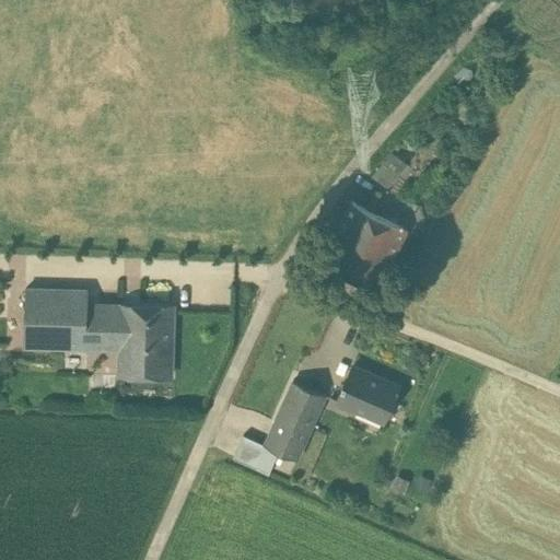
[(391,153),(371,173),(384,186),(404,166),(391,153)]
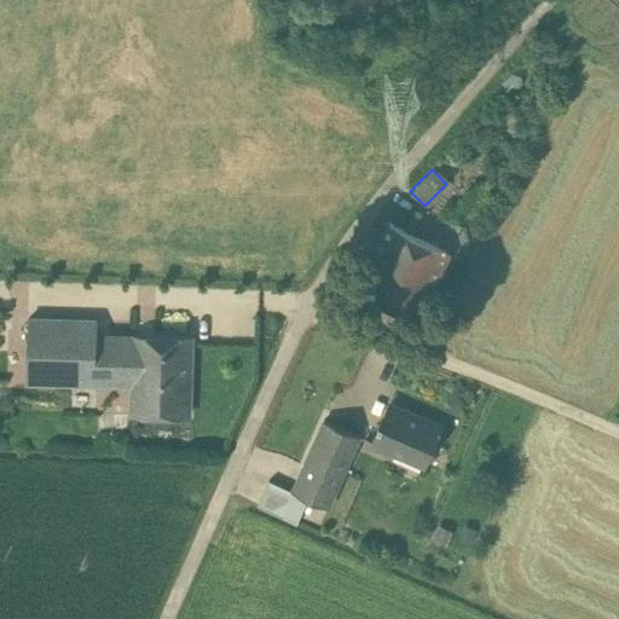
[(451,252),(386,224),(354,296),(418,324),(451,252)]
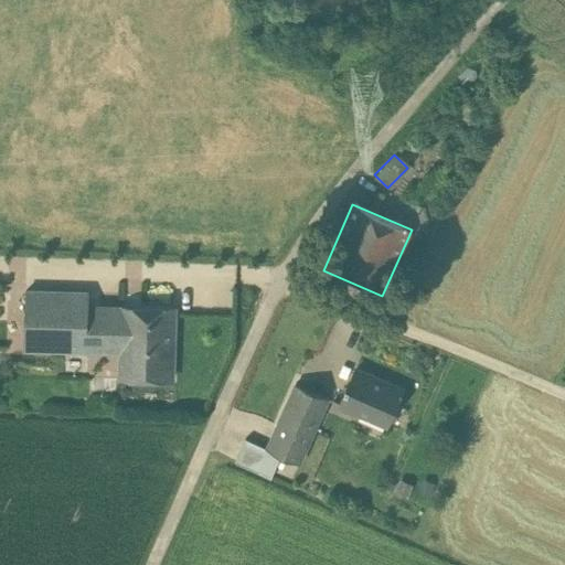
[(91,289),(27,288),(25,350),(119,352),(118,381),(179,382),(180,304),(91,302),(91,289)]
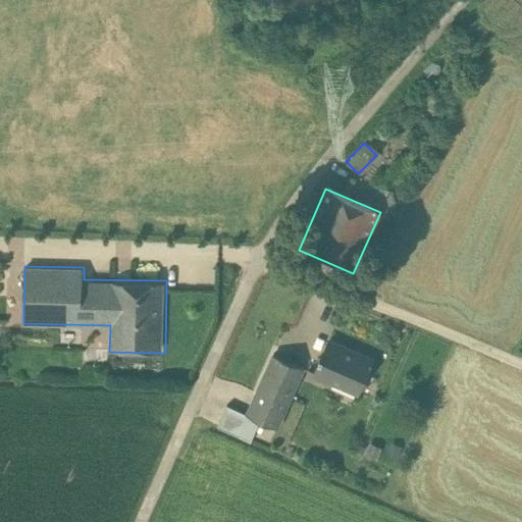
[(375,359),(328,341),(314,377),(360,396),(375,359)]
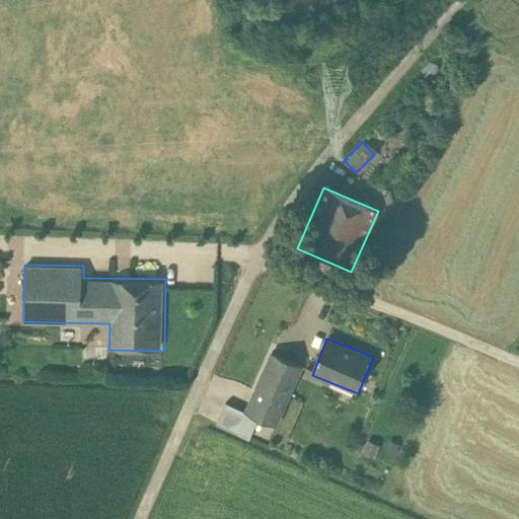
[(270,352),(243,411),(277,426),(304,367),(270,352)]
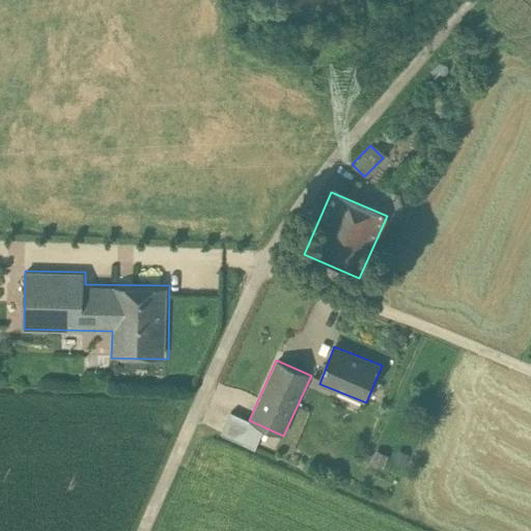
[(231,414),(221,435),(250,448),(260,427),(231,414)]
